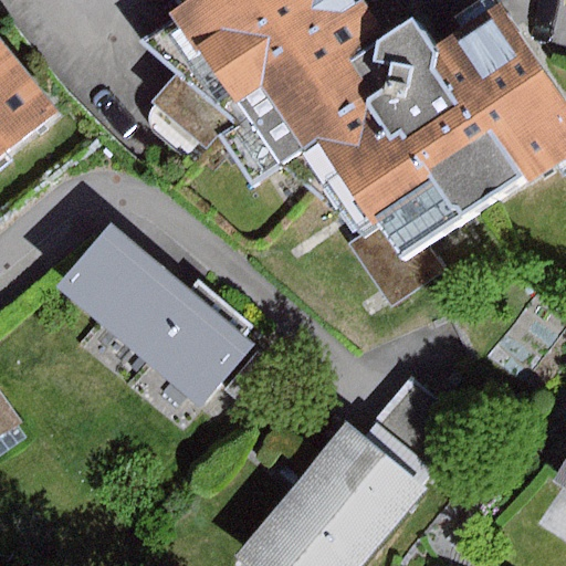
[(364,0),(192,0),(175,12),(280,168),(306,150),(365,237),(383,226),(407,262),(565,156),(565,104),(500,7),(435,50),(415,20),(389,37),(364,0)]
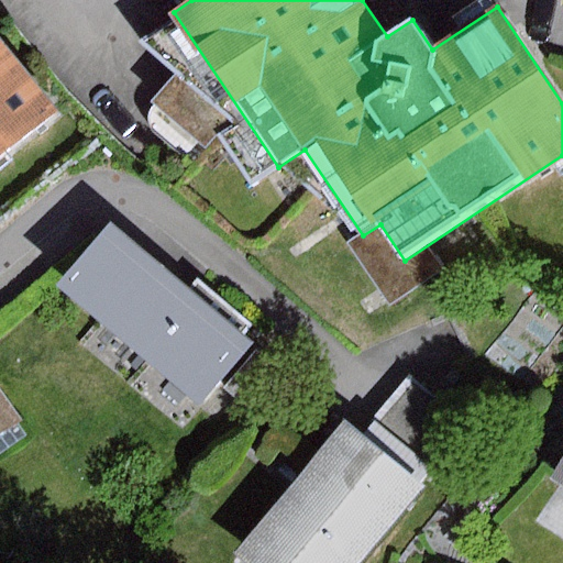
[(0,43),(0,158),(57,113),(0,43)]
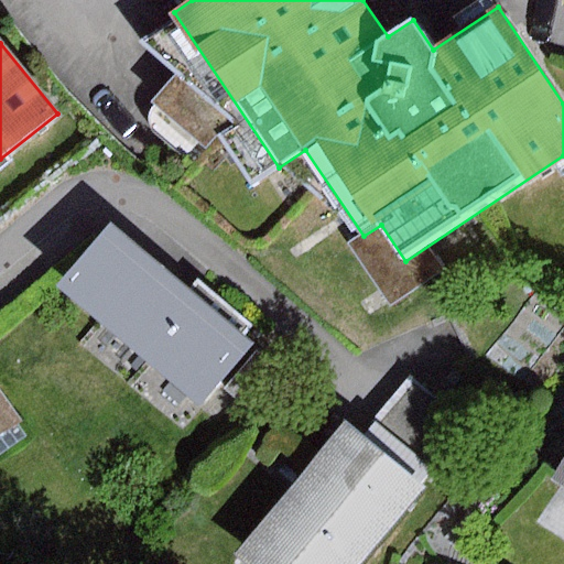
[(111,227),(58,288),(201,408),(253,346),(241,336),(251,325),(197,280),(187,291),(111,227)]
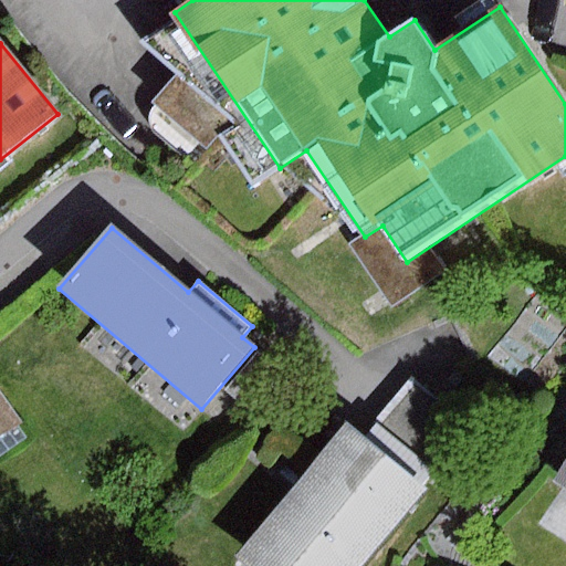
[(411,377),(374,420),(433,472),(471,428),(411,377)]
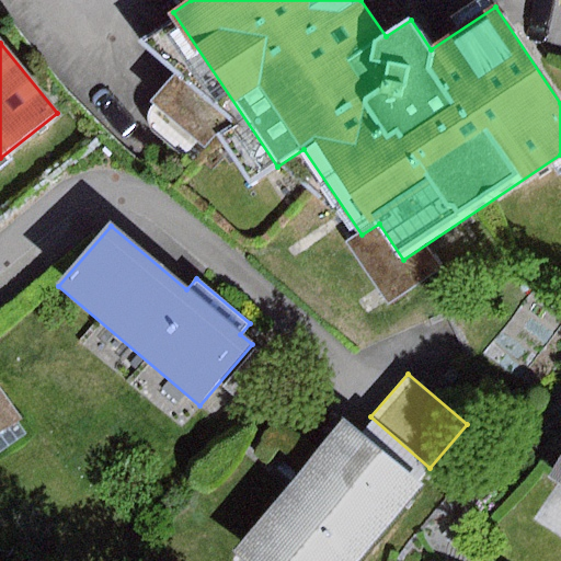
[(0,388),(0,433),(21,421),(0,388)]
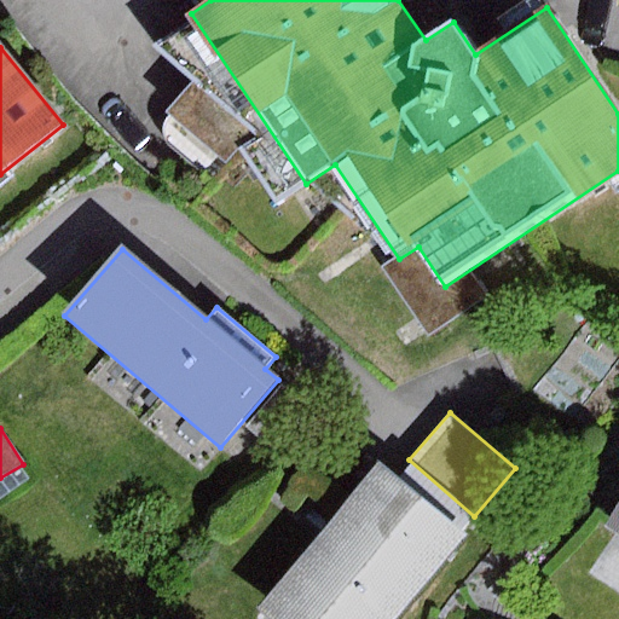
[(380,463),(259,609),(270,618),(400,618),(469,536),(380,463)]
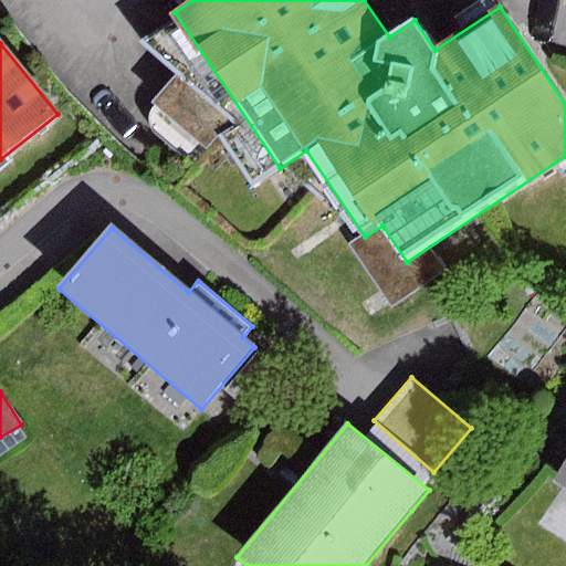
[(565,467),(556,482),(565,488),(565,467)]
